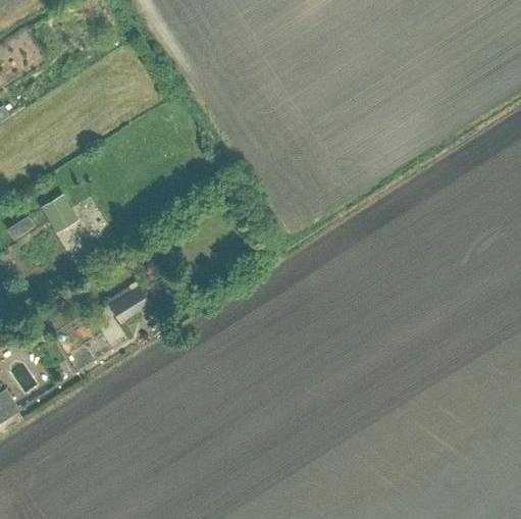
[(0,121),(9,117),(1,106),(0,107),(0,121)]
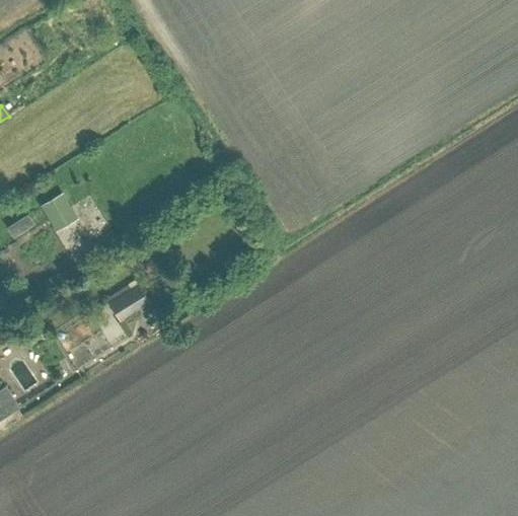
[(64,193),(41,204),(55,231),(77,220),(64,193)]
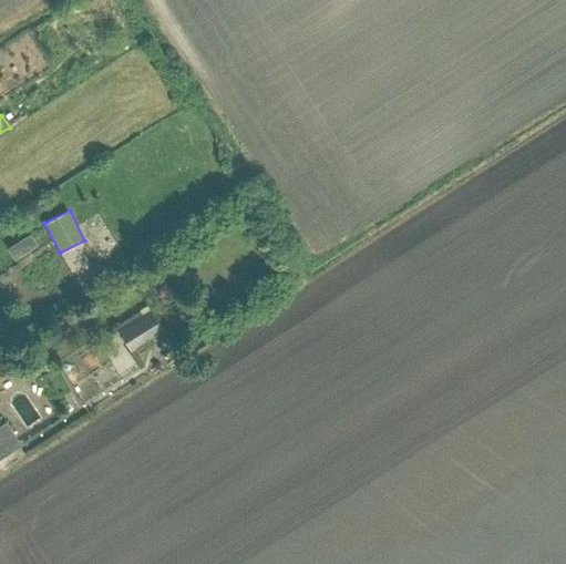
[(29,235),(6,249),(13,262),(37,246),(29,235)]
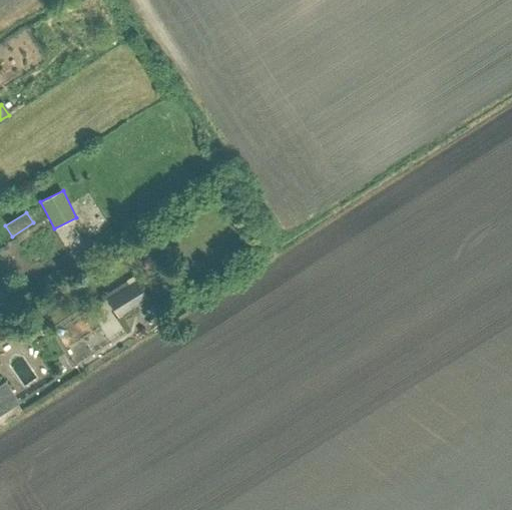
[(117,318),(147,300),(135,281),(105,299),(117,318)]
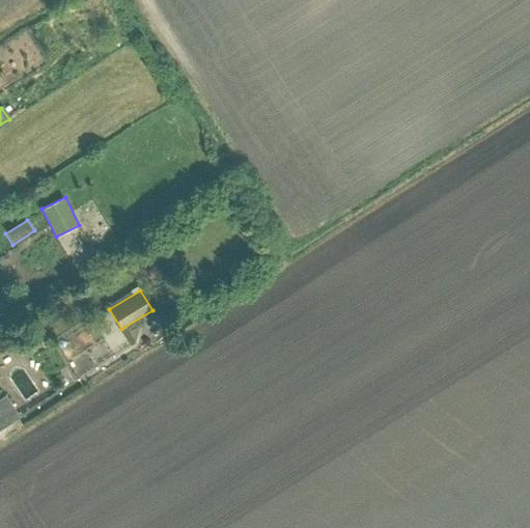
[(8,296),(0,300),(0,323),(18,310),(8,296)]
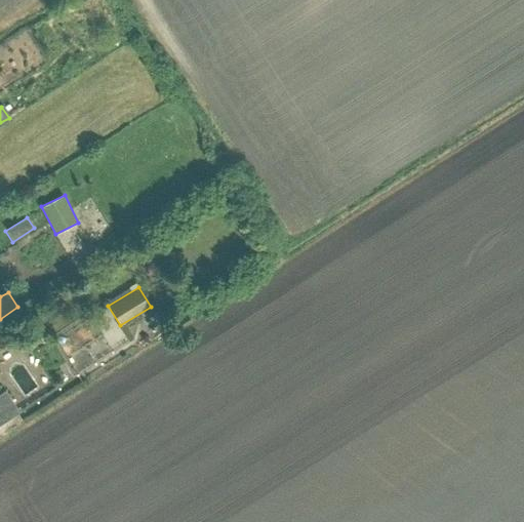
[(31,336),(14,334),(12,345),(29,348),(31,336)]
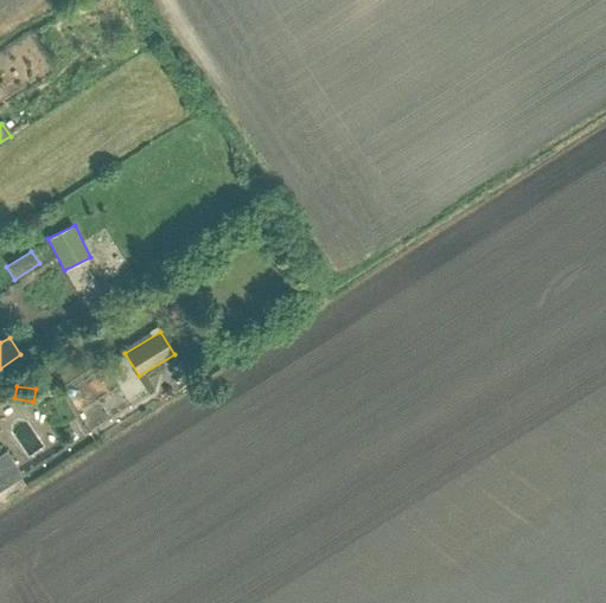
[(0,492),(20,479),(5,454),(0,456),(0,492)]
